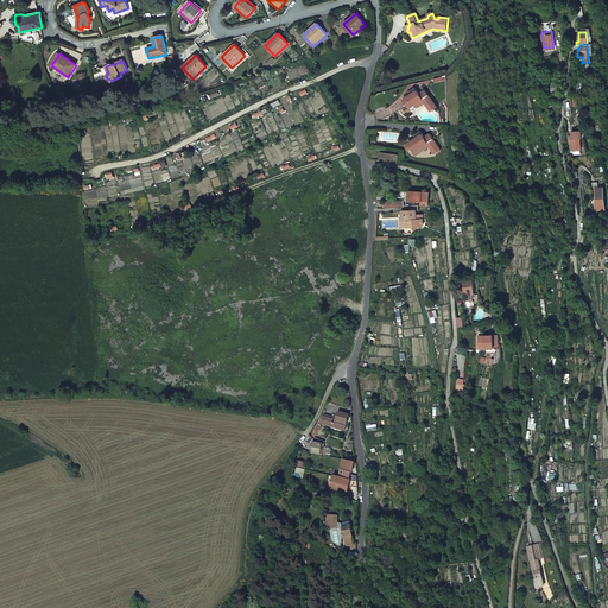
[(545,81),(545,93),(552,93),(557,94),(557,82),(545,81)]
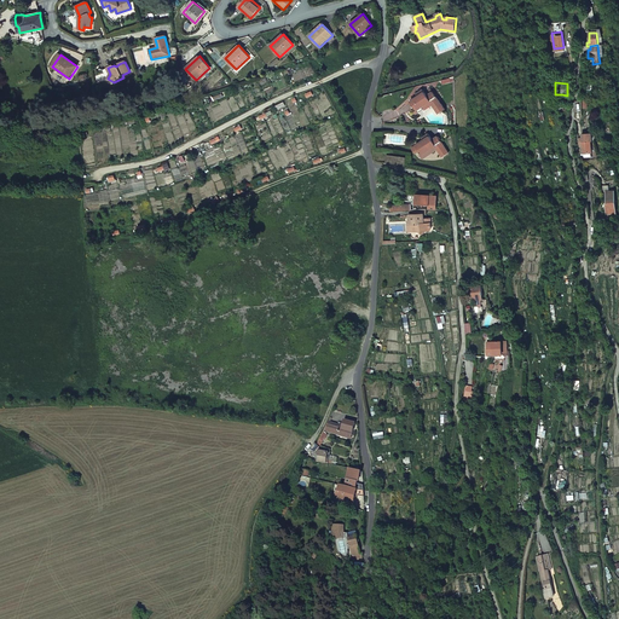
[(423,90),(414,98),(424,111),(434,105),(439,110),(445,105),(432,90),(427,93),(423,90)]
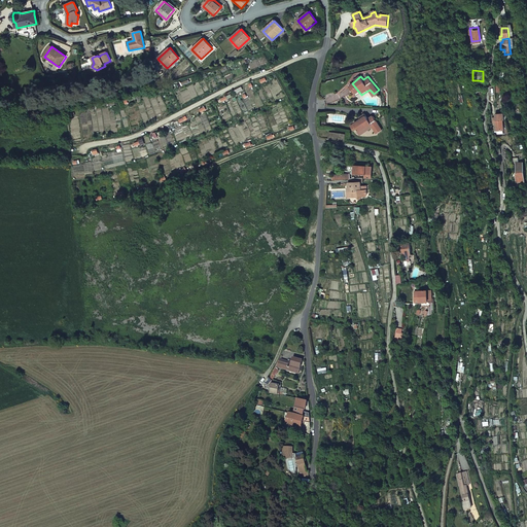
[(354,123),(361,133),(373,125),(378,133),(383,129),(374,115),(369,118),(366,114),(354,123)]
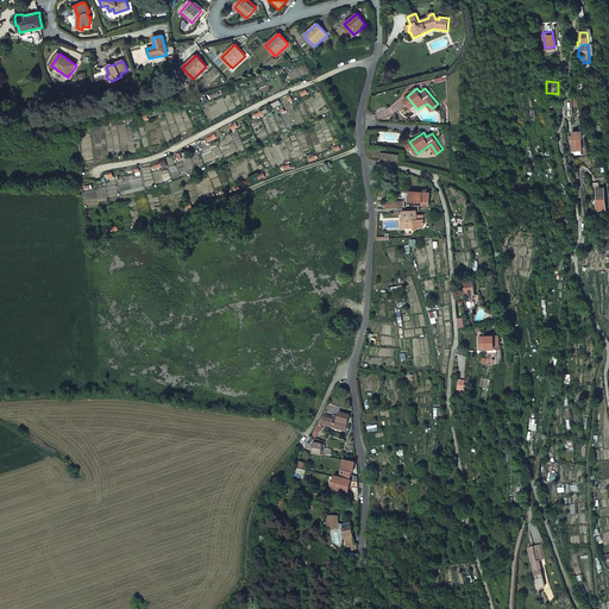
[(567,139),(569,144),(570,144),(570,151),(571,151),(582,151),(581,139),(583,139),(582,132),(572,132),(572,136),(567,136),(567,139)]
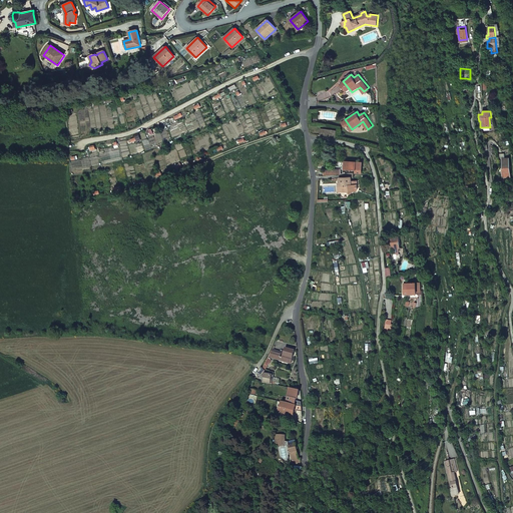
[(337,131),(321,128),(320,135),(336,137),(337,131)]
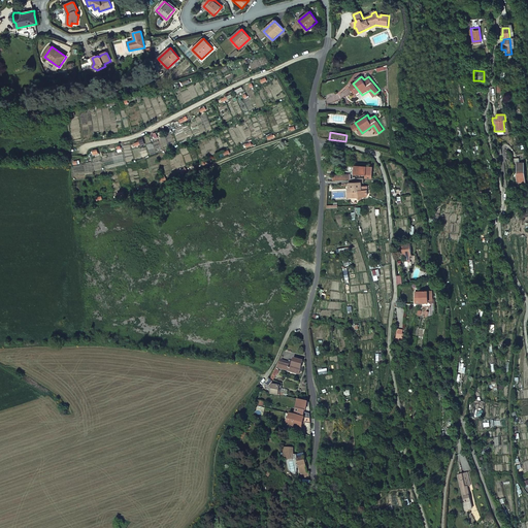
[(518,174),(517,174),(517,183),(525,183),(524,163),(517,164),(518,174)]
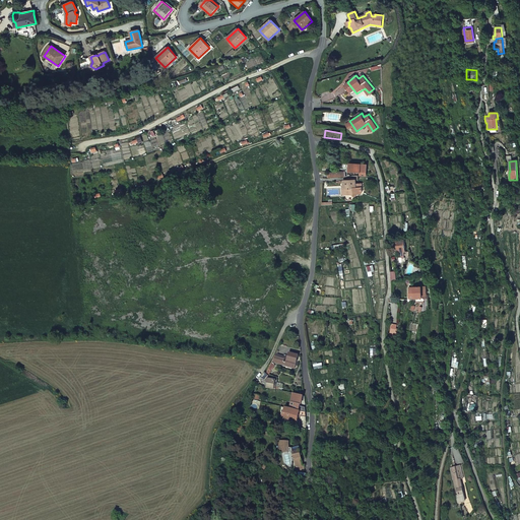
[(349,172),(361,173),(361,176),(365,176),(365,173),(366,165),(349,165),(349,172)]
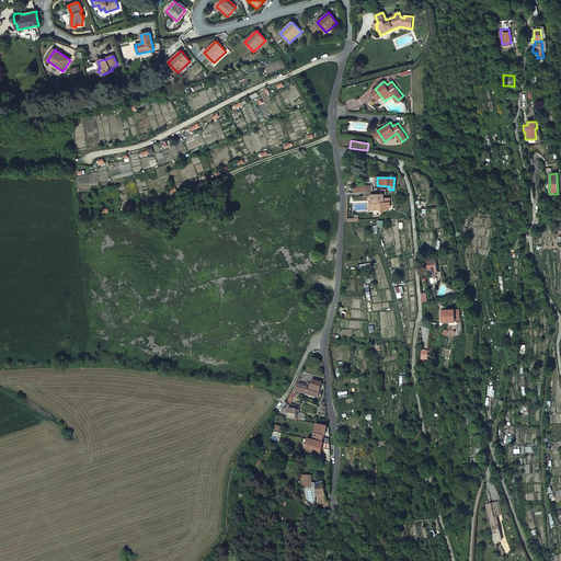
[(371,191),(371,201),(371,204),(373,204),(374,209),(381,209),(386,209),(389,209),(390,207),(390,197),(385,197),(384,194),(387,194),(387,190),(373,190),(371,191)]
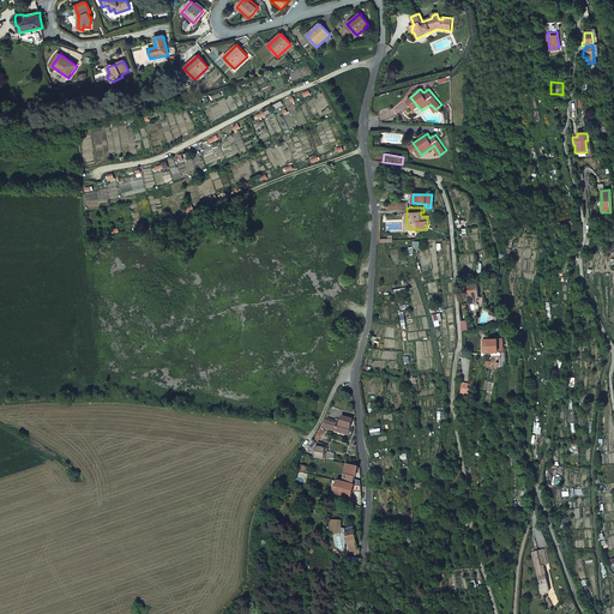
[(463,284),(464,294),(470,293),(471,299),(473,298),(474,304),(481,302),(480,300),(477,283),(469,284),(463,284)]
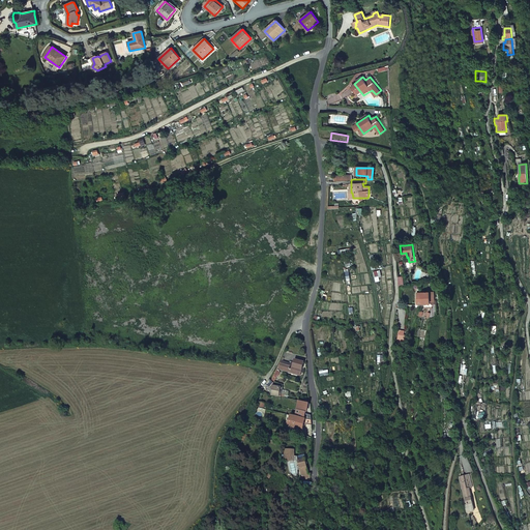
[(417,299),(417,304),(430,303),(430,296),(434,296),(434,292),(421,293),(422,299),(417,299)]
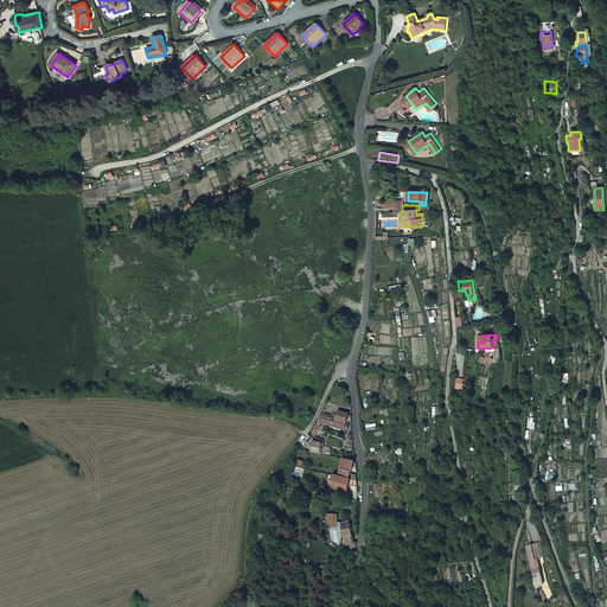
[(337,417),(336,420),(346,422),(349,415),(338,411),(337,417)]
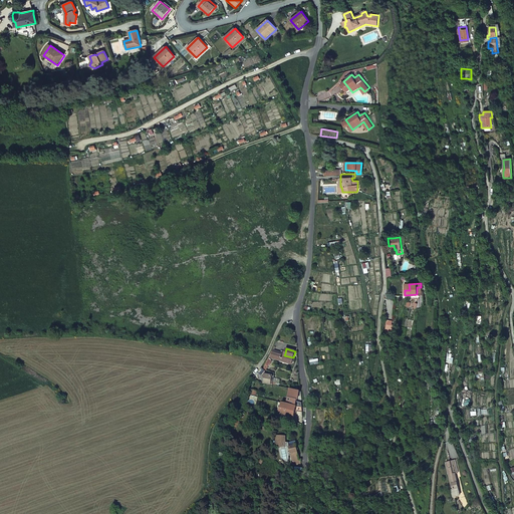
[(273,350),(269,357),(291,363),(293,357),(284,355),(285,353),(273,350)]
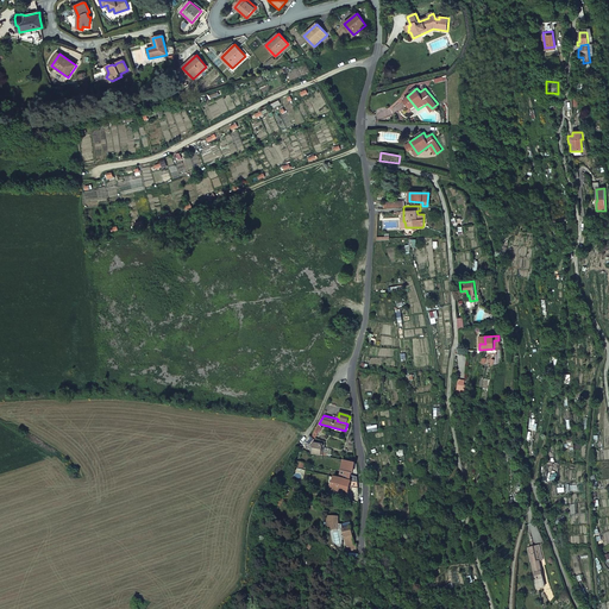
[(313,451),(313,454),(321,456),(322,445),(314,444),(313,451)]
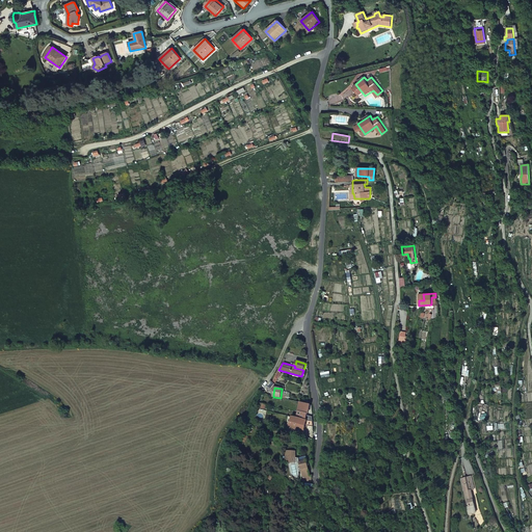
[(302,403),(300,413),(308,414),(310,405),(302,403)]
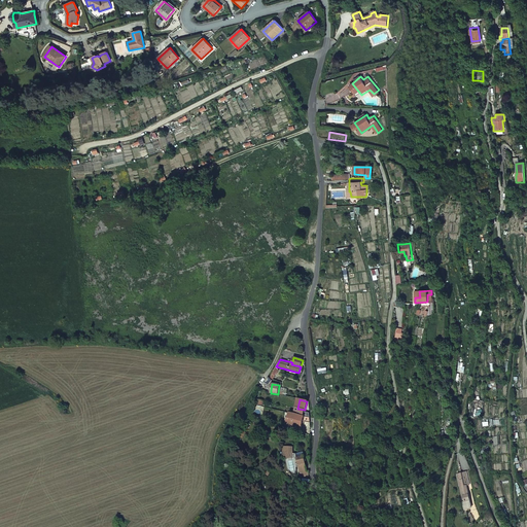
[(296,415),(290,414),(288,424),(301,428),(303,421),(304,417),(303,417),(296,415)]
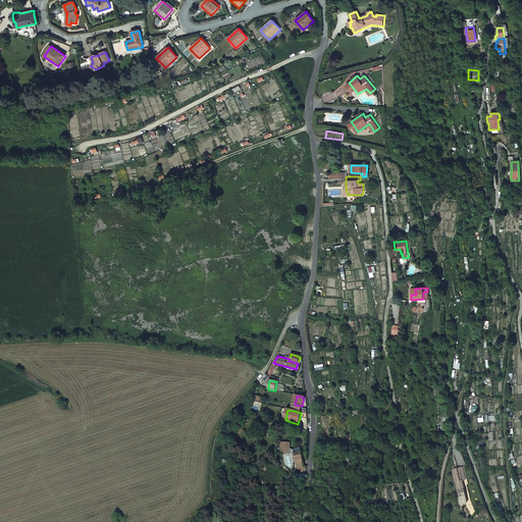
[(292,456),(293,463),(296,462),(298,472),(305,474),(306,467),(304,468),(301,449),(296,449),(292,450),(290,449),(290,442),(280,442),(280,454),(286,454),(289,456),(292,456)]
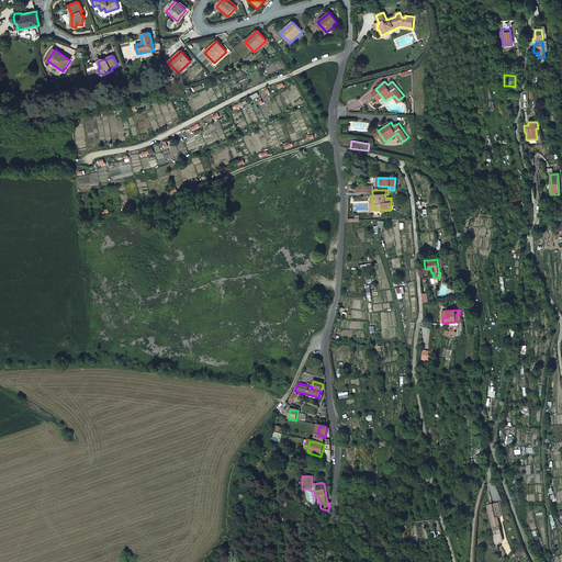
[(503,540),(497,518),(497,516),(501,514),(497,504),(486,506),(495,541),(502,540),(503,540)]
